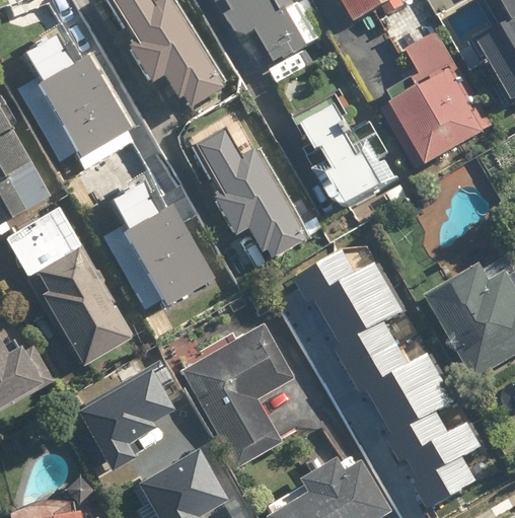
[(118,0),(143,41),(133,47),(155,83),(165,77),(187,112),(227,87),(174,0),(118,0)]
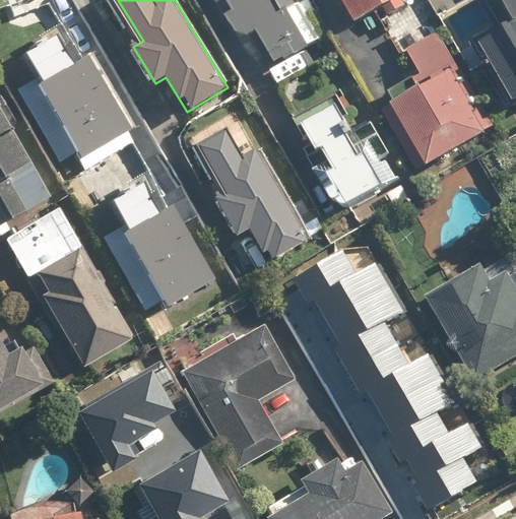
[(228,0),(248,39),(263,30),(280,65),(317,47),(297,7),(304,3),(302,0),(228,0)]
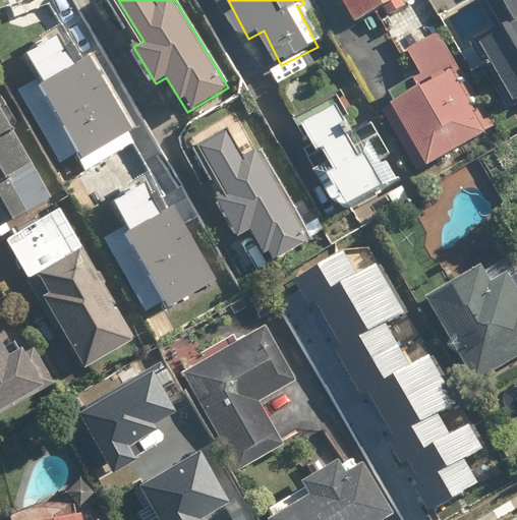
[(346,0),(357,21),(399,0),(346,0)]
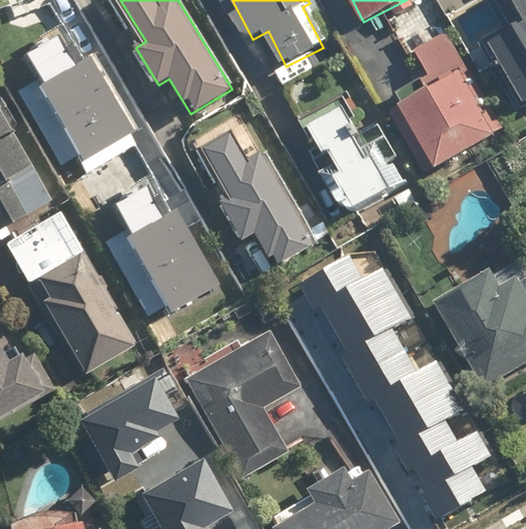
[(525,0),(493,0),(506,24),(480,37),(518,108),(525,104),(525,0)]
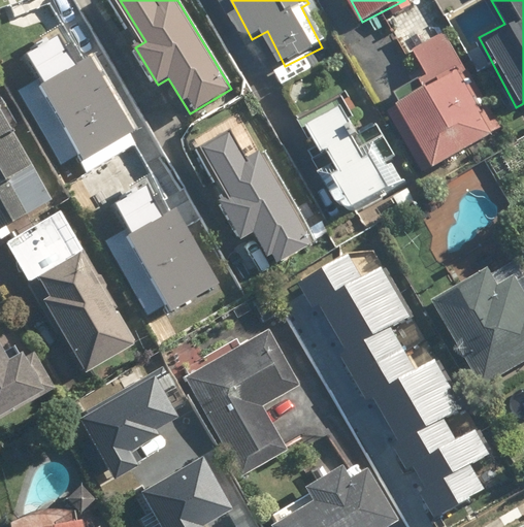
[(432,91),(388,113),(420,177),(499,137),(446,33),(412,51),(432,91)]
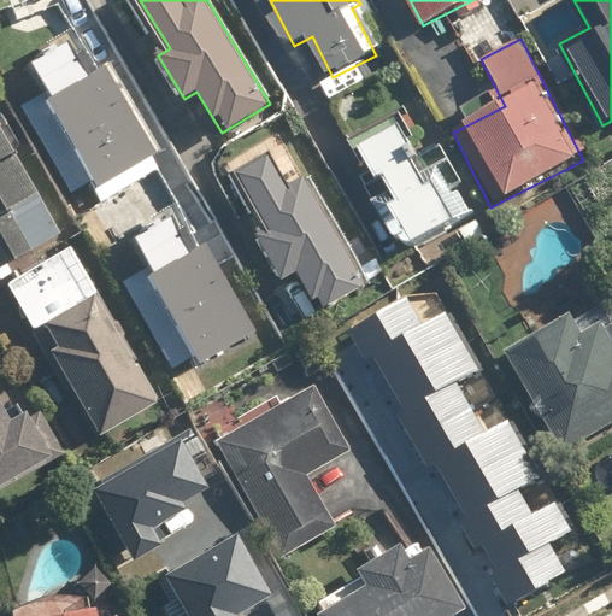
[(99,176),(103,183),(160,152),(112,63),(22,111),(65,194),(99,176)]
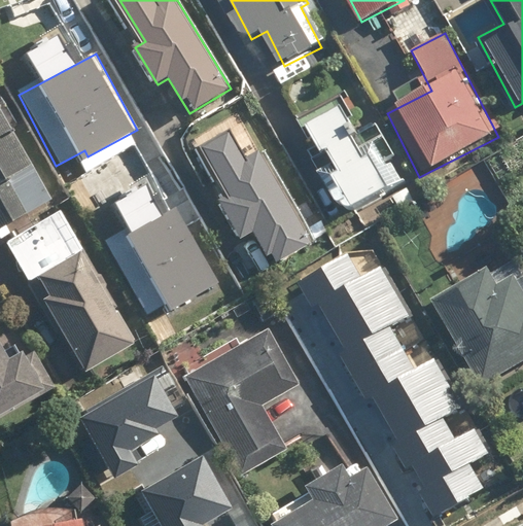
[(334,138),(313,151),(351,212),(403,180),(354,103),(323,121),(334,138)]
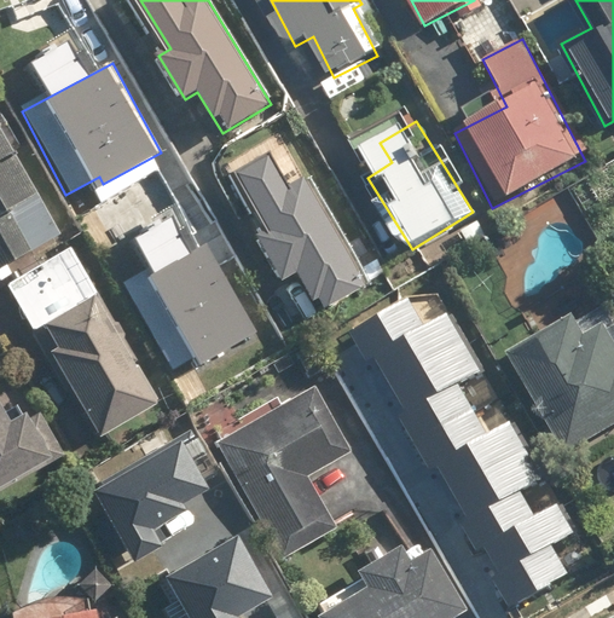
[(0,271),(62,237),(0,123),(0,271)]
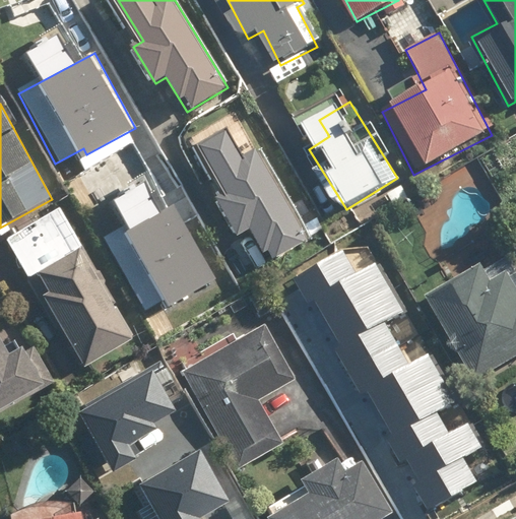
[(241,146),(229,126),(200,143),(231,193),(220,199),(243,235),(252,229),(273,263),(315,239),(254,139),(241,146)]
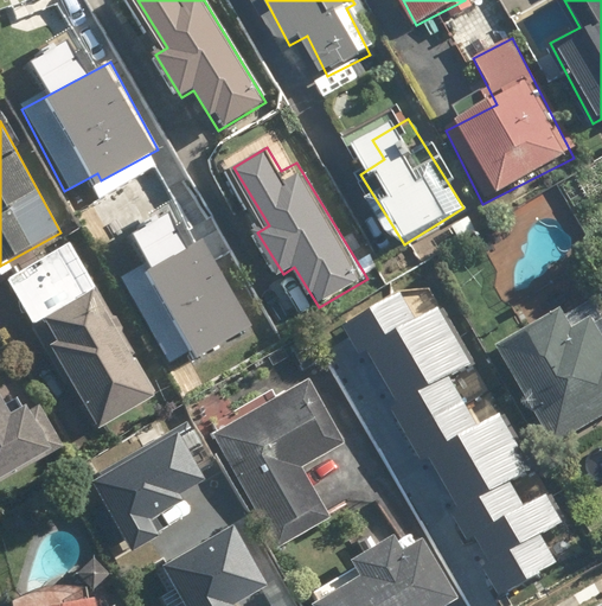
[(191,246),(172,211),(133,234),(147,260),(120,276),(168,363),(194,349),(199,358),(257,325),(207,236),(191,246)]
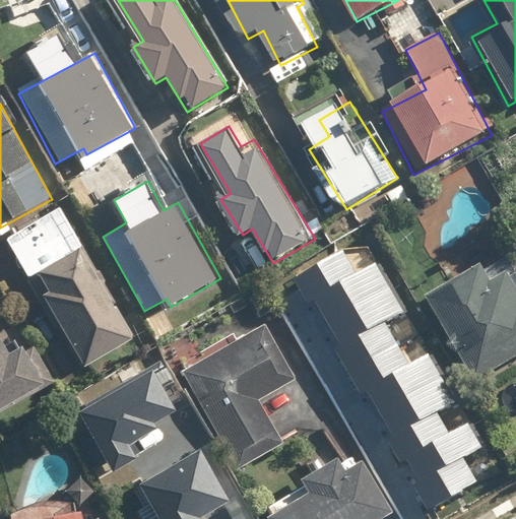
[(137,337),(61,204),(6,236),(81,369),(137,337)]
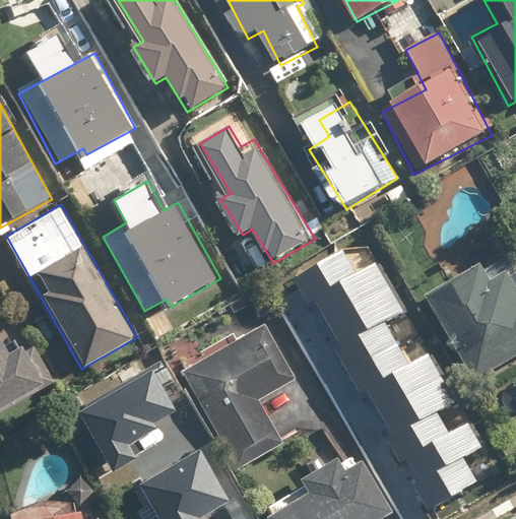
[(412,482),(430,512),(478,484),(463,457),(478,448),(467,429),(452,437),(435,407),(452,398),(429,358),(411,368),(385,322),(408,309),(378,256),(361,266),(346,243),(284,279),(303,310),(314,304),(337,344),(328,349),(358,400),(368,394),(393,437),(387,440),(400,463),(408,459),(420,478),(412,482)]
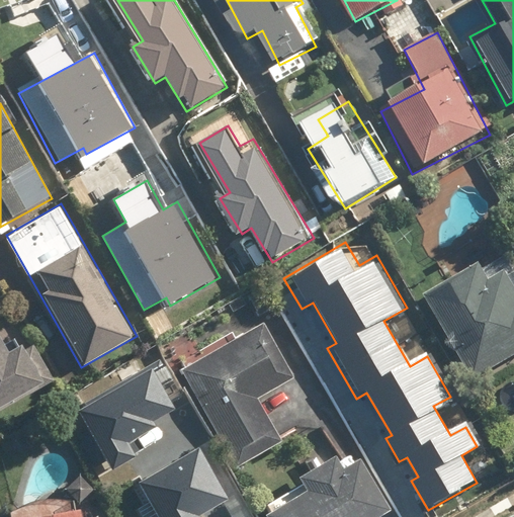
[(513,267),(504,250),(479,264),(473,254),(447,269),(453,278),(432,290),(483,377),(513,359),(513,267)]
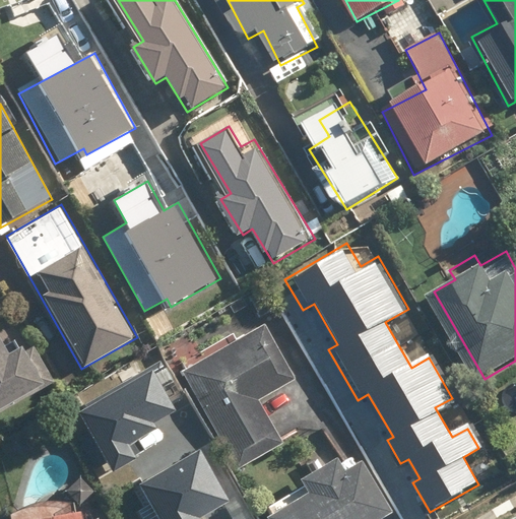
[(296,380),(266,325),(182,371),(236,470),(283,445),(259,400),(296,380)]
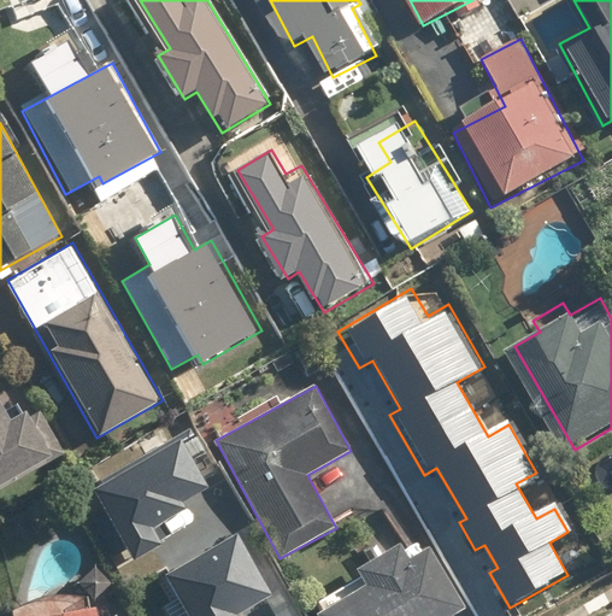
[(0,490),(57,458),(28,406),(11,415),(0,394),(0,490)]
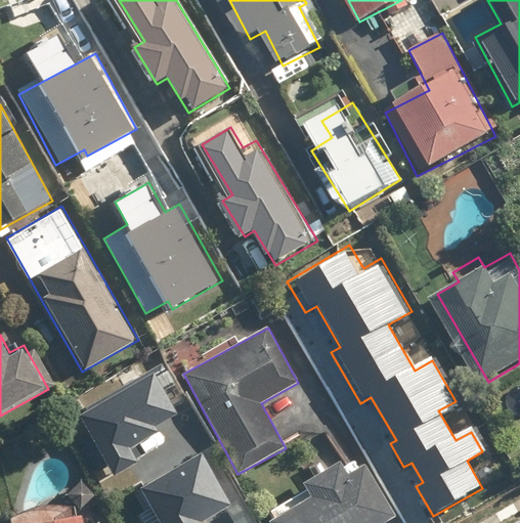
[(171,419),(148,378),(79,416),(115,480),(141,465),(129,441),(171,419)]
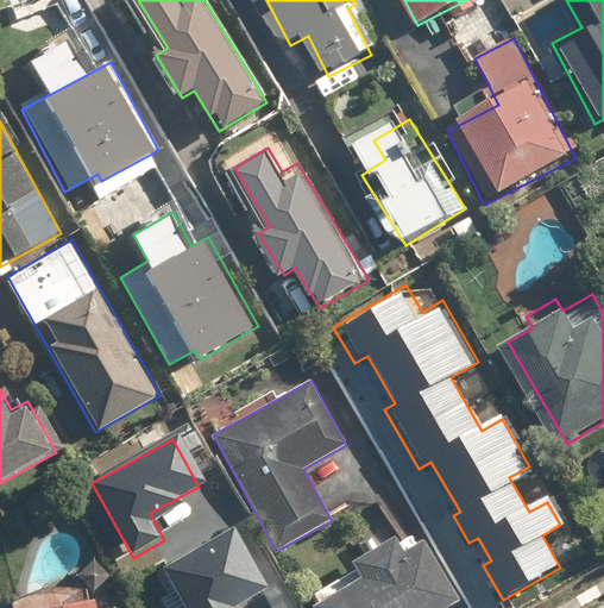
[(232,607),(262,590),(231,537),(151,581),(165,607),(232,607)]
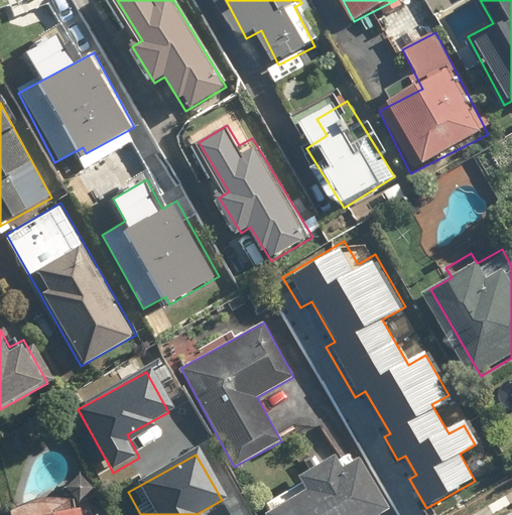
[(334,455),(299,475),(303,482),(264,504),(269,514),(379,514),(391,508),(361,455),(341,467),(334,455)]
